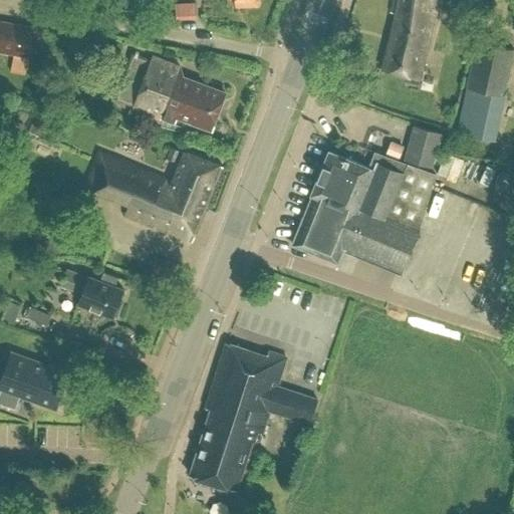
[(392,0),(391,11),(397,13),(382,68),(421,78),(440,0),(392,0)]
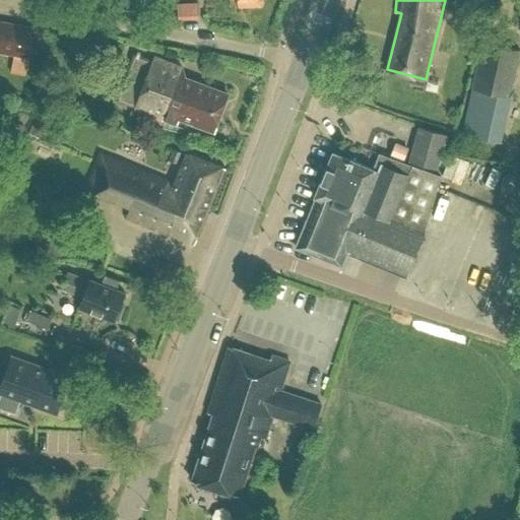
[(202,3),(183,4),(183,21),(203,20),(202,3)]
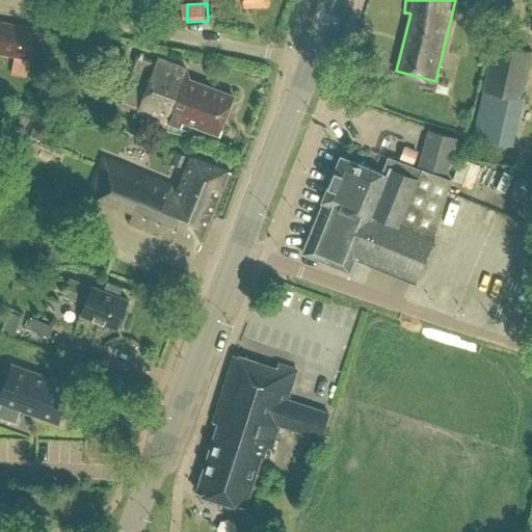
[(0,55),(29,61),(35,28),(0,21),(0,55)]
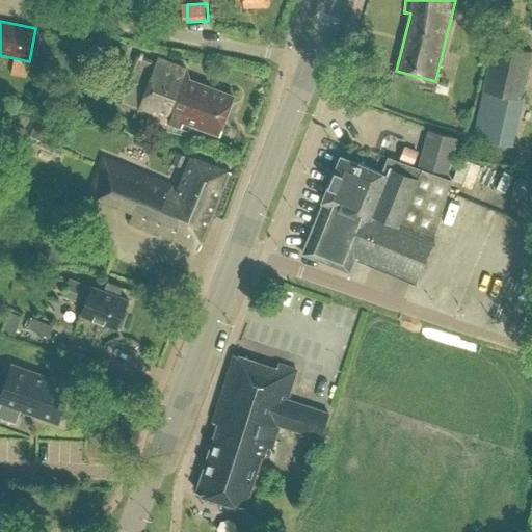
[(474,136),(510,143),(529,51),(493,43),(474,136)]
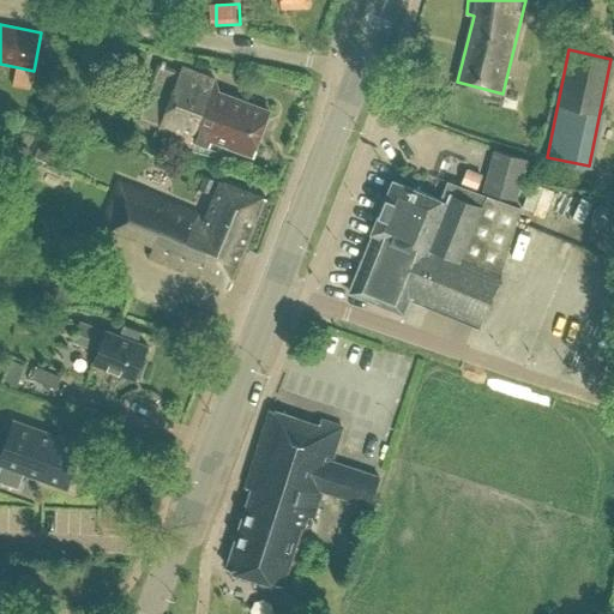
[(180,73),(161,66),(142,116),(161,124),(158,130),(191,142),(192,139),(210,145),(212,139),(252,155),(270,109),(218,91),(215,79),(182,66),(180,73)]
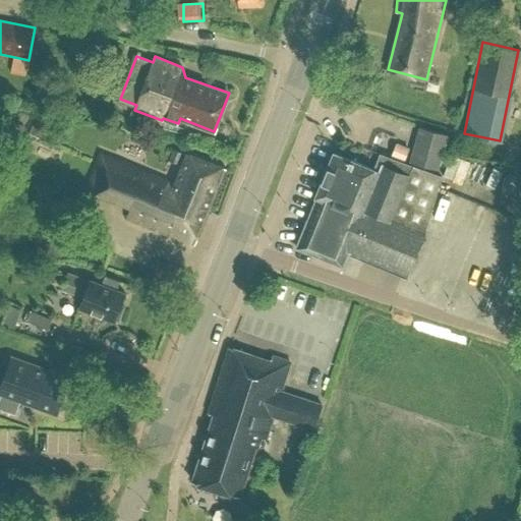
[(66,129),(37,116),(29,132),(59,147),(66,129)]
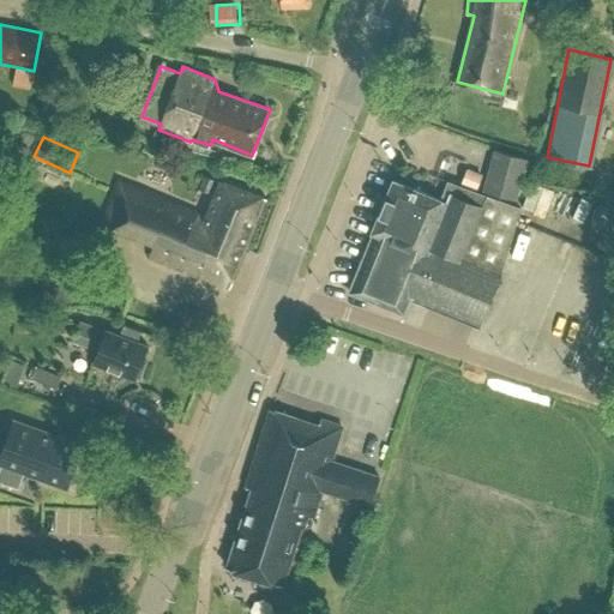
[(527,160),(493,150),(482,191),(516,200),(527,160)]
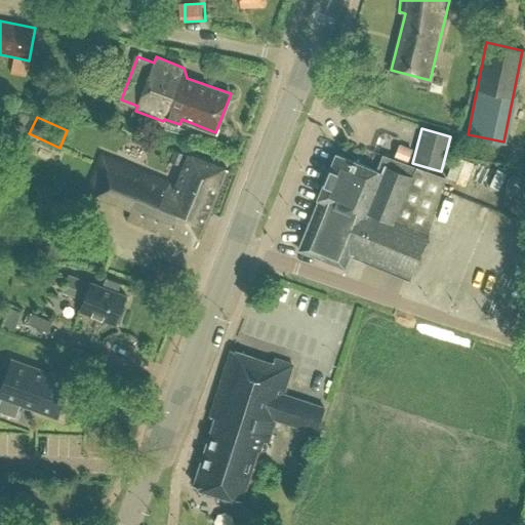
[(227,169),(188,154),(176,185),(102,155),(87,192),(131,209),(128,218),(197,246),(227,169)]
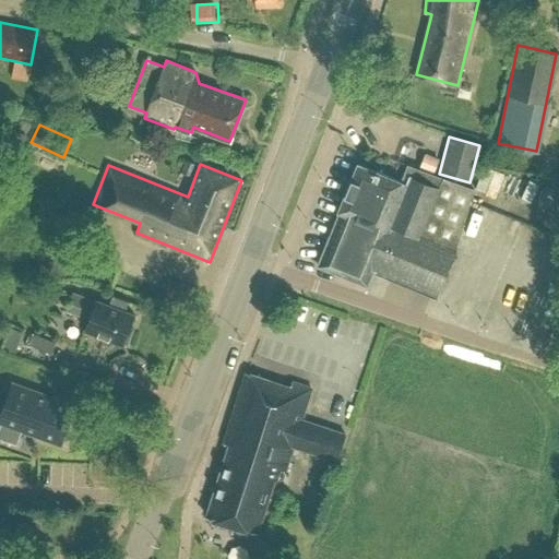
[(474,190),(408,164),(401,181),(358,164),(340,211),(341,212),(320,265),(367,285),(373,269),(439,295),(456,251),(474,190)]
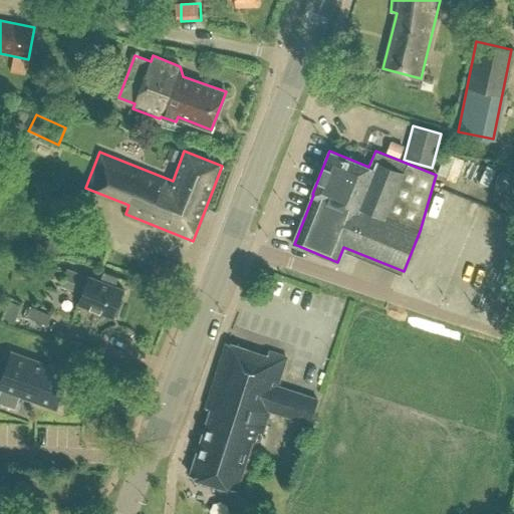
[(464,182),(468,159),(448,155),(444,178),(464,182)]
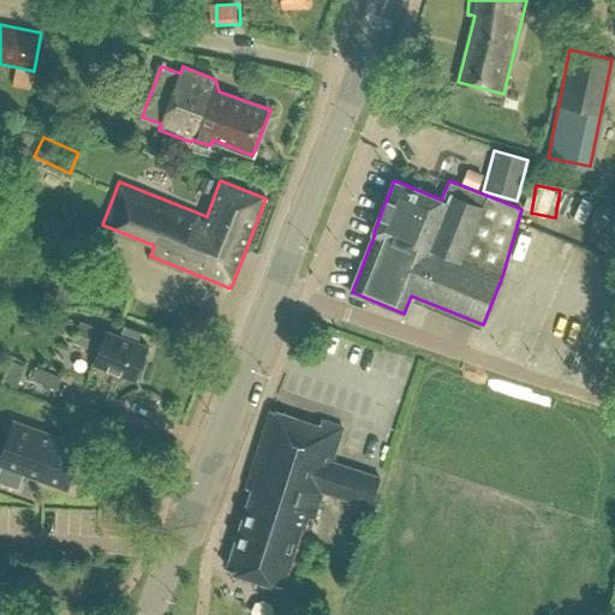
[(590,198),(580,219),(590,224),(599,204),(590,198)]
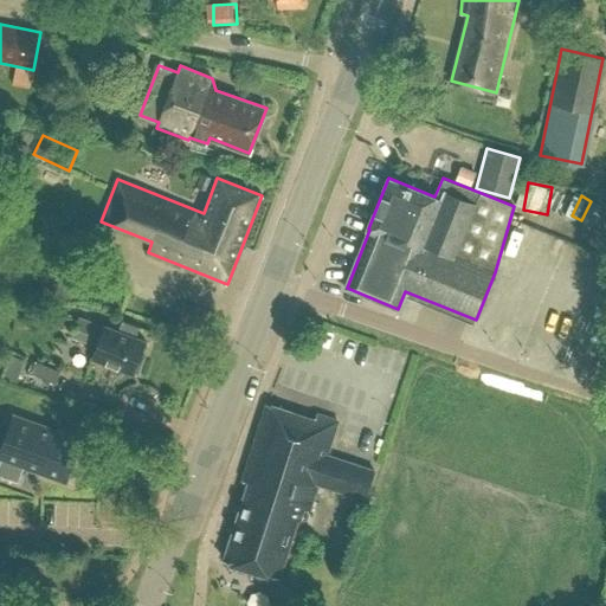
[(514,252),(526,256),(532,234),(519,231),(514,252)]
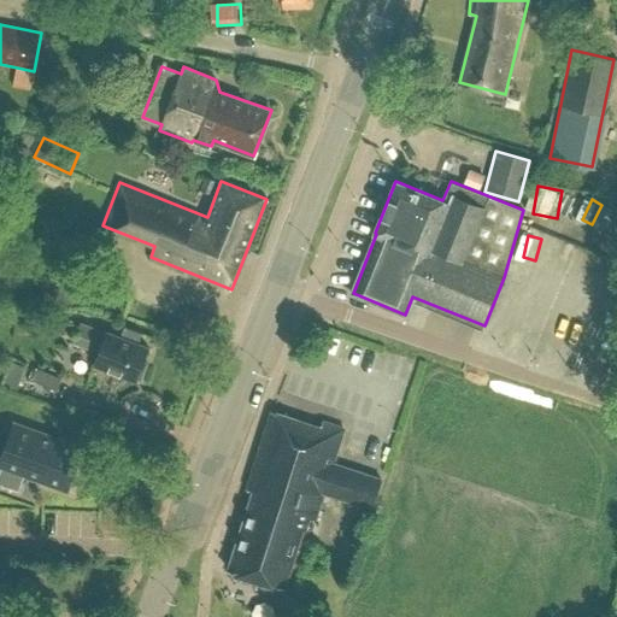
[(106,331),(81,322),(74,342),(98,352),(94,364),(136,380),(148,347),(139,344),(142,333),(124,325),(121,336),(106,331)]
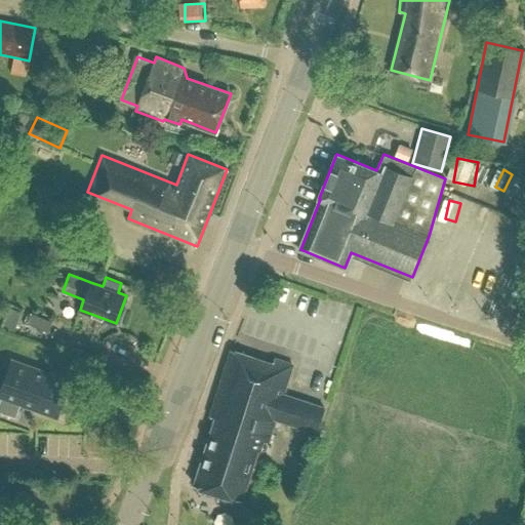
[(37,316),(33,325),(53,333),(56,323),(37,316)]
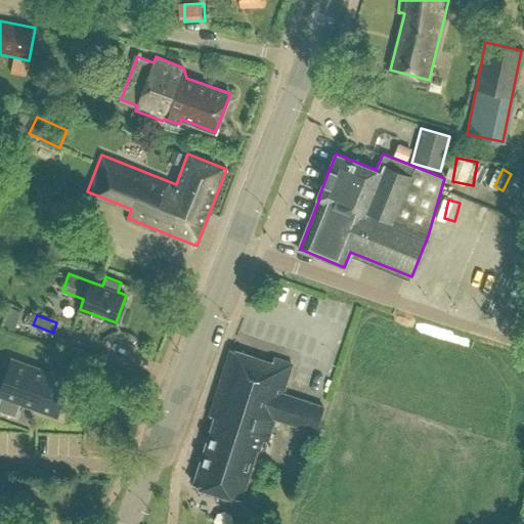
[(272,363),(230,350),(210,416),(215,418),(194,484),(242,498),(257,448),(260,449),(263,438),(268,440),(274,420),(315,433),(324,405),(282,392),(292,364),(274,358),(272,363)]
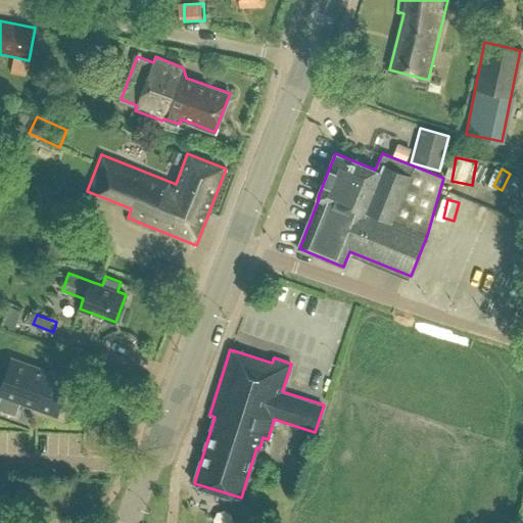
[(56,416),(57,413),(68,382),(69,379),(12,359),(11,362),(0,392),(2,393),(0,398),(0,410),(16,416),(20,402),(56,416)]
